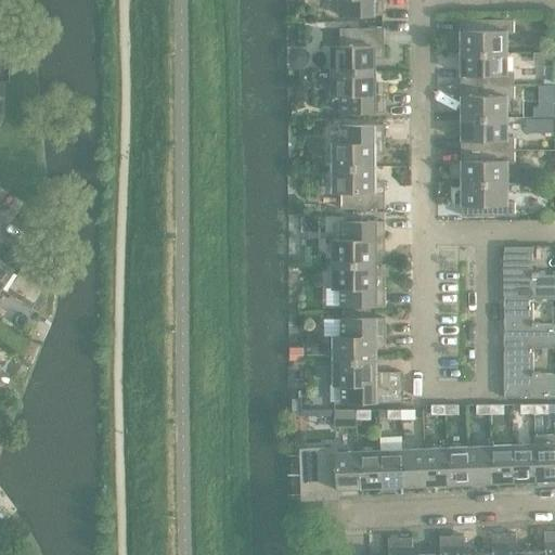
[(339,0),(340,16),(385,16),(384,0),(339,0)]
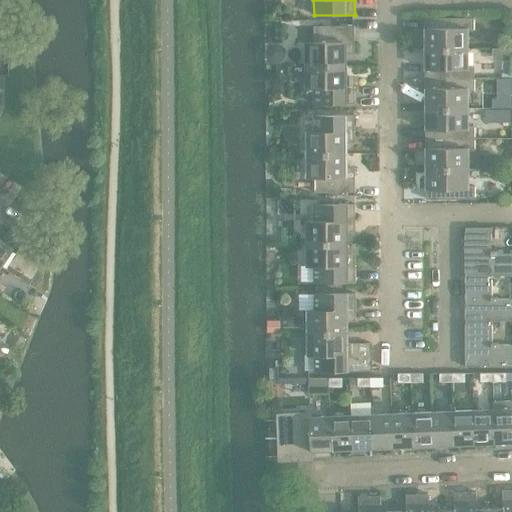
[(426,19),(426,49),(467,49),(467,31),(474,31),(474,18),(426,19)]
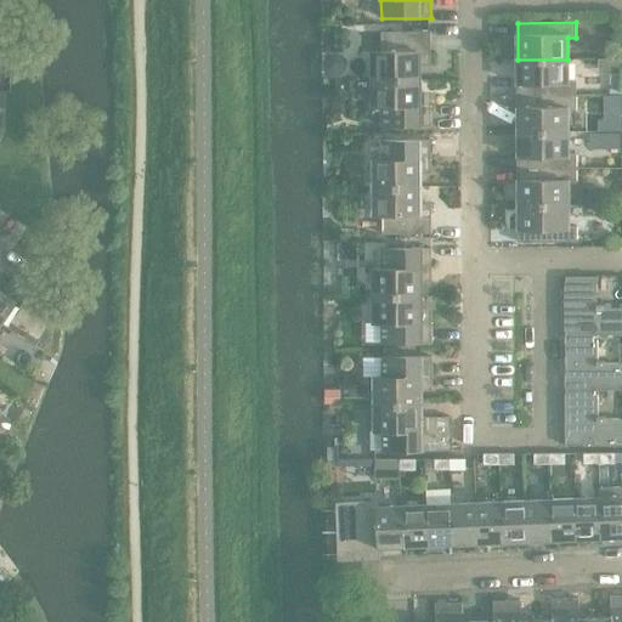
[(374,52),(374,79),(419,79),(419,62),(431,62),(431,32),(382,32),(382,52),(374,52)]
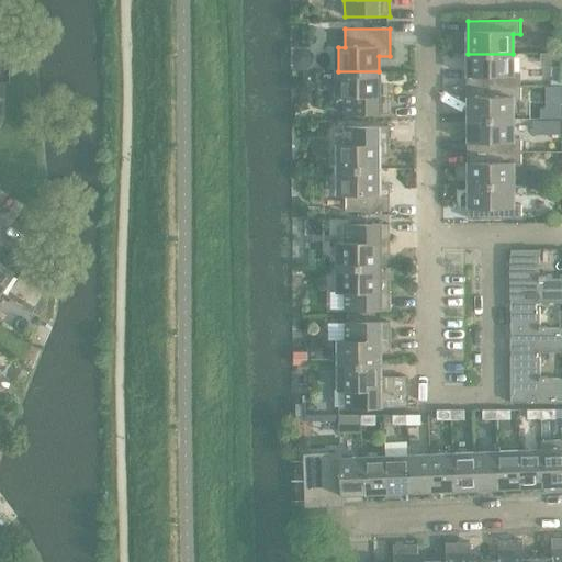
[(557,38),(541,38),(541,52),(557,52),(557,38)]
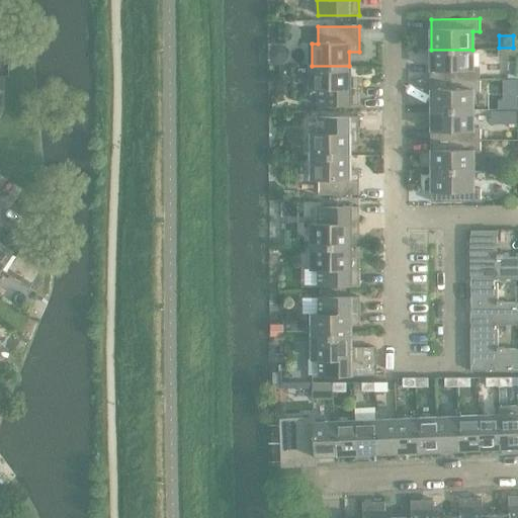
[(472,50),(431,50),(432,80),(481,80),(481,68),(472,68),(472,50)]
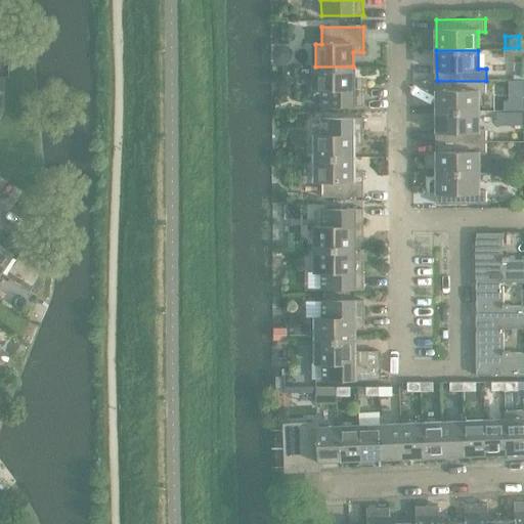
[(353,67),(315,67),(315,90),(321,90),(321,106),(363,106),(363,81),(353,81),(353,67)]
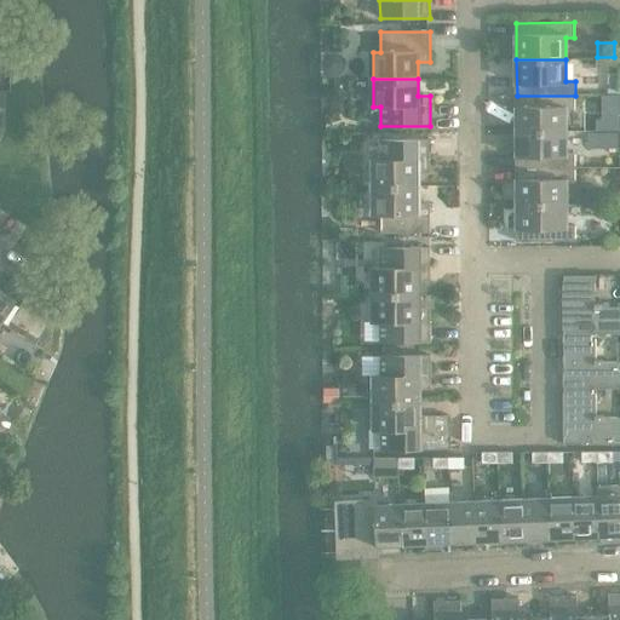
[(348,80),(333,81),(334,95),(342,95),(348,89),(348,80)]
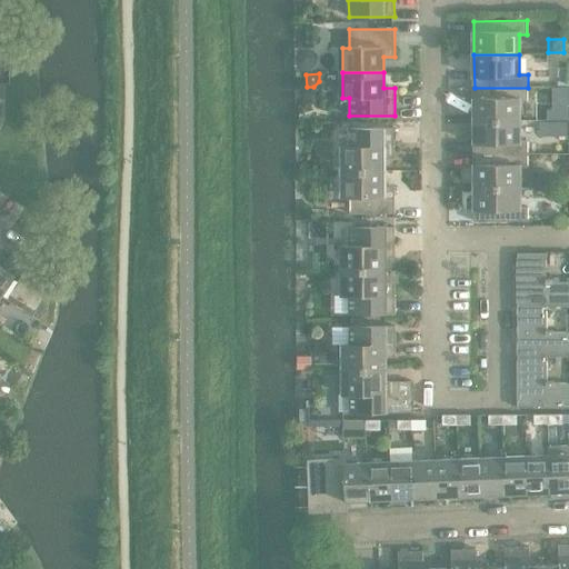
[(528,88),(475,88),(475,121),(520,121),(519,101),(528,101),(528,88)]
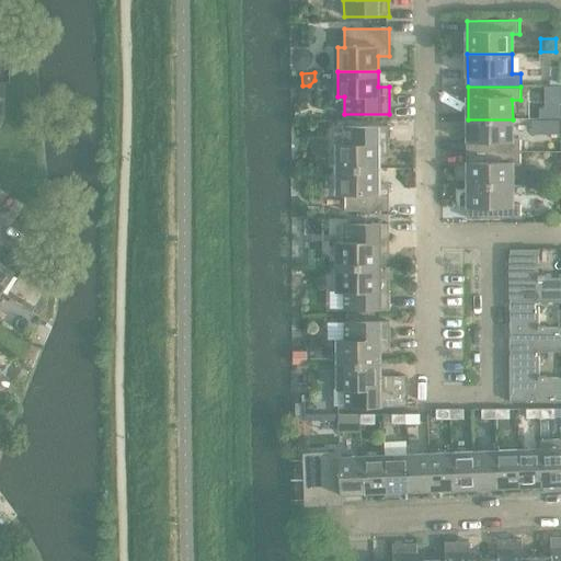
[(560,101),(546,101),(546,110),(546,119),(560,118),(560,101)]
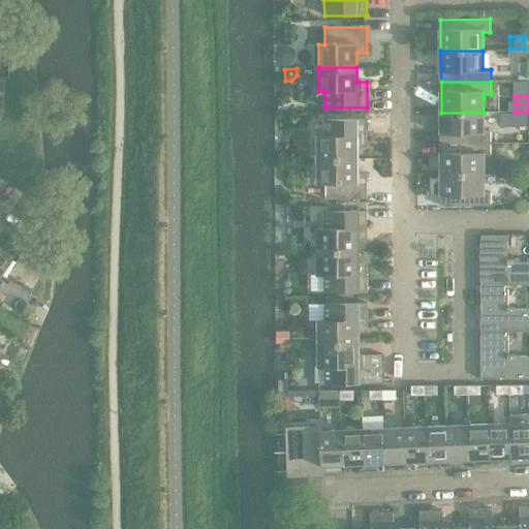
[(484,113),(441,113),(441,144),(491,144),(491,131),(484,131),(484,113)]
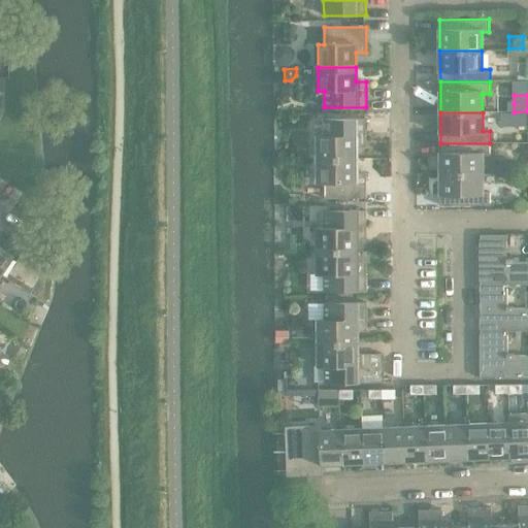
[(527,113),(516,113),(516,127),(527,127),(527,113)]
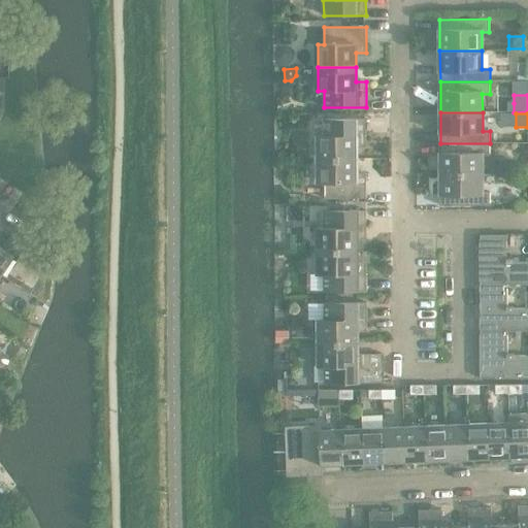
[(318,136),(318,160),(357,159),(356,144),(366,144),(366,120),(324,120),(325,136),(318,136)]
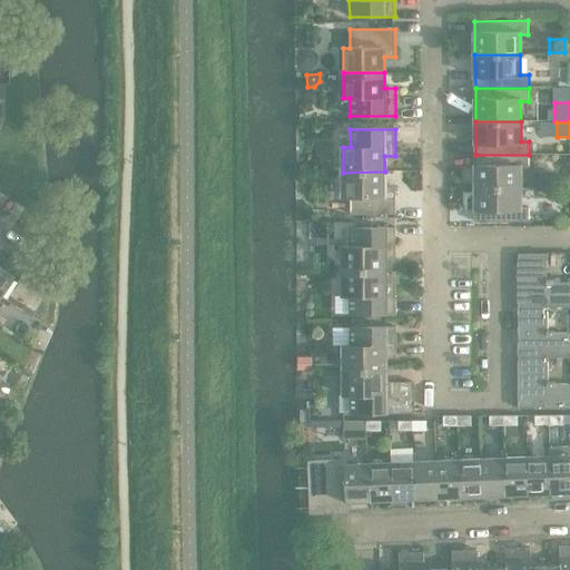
[(529,155),(475,155),(475,188),(521,188),(521,168),(529,168),(529,155)]
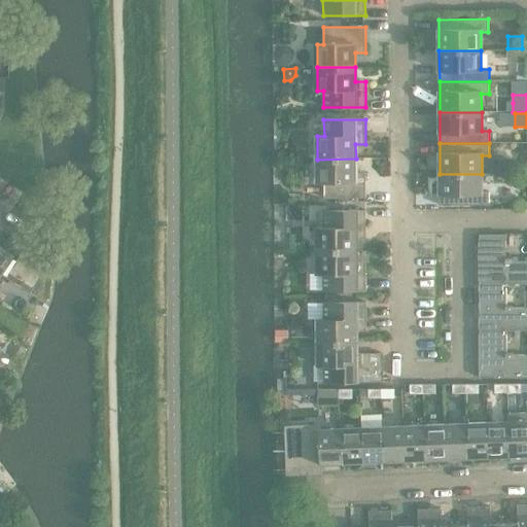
[(356,159),(317,160),(317,182),(324,182),(324,199),(366,199),(366,173),(356,173),(356,159)]
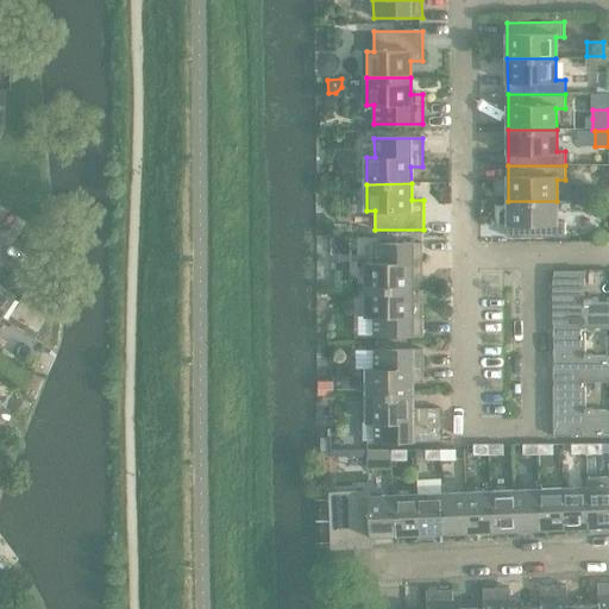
[(557,201),(508,201),(508,238),(565,238),(565,223),(557,223),(557,201)]
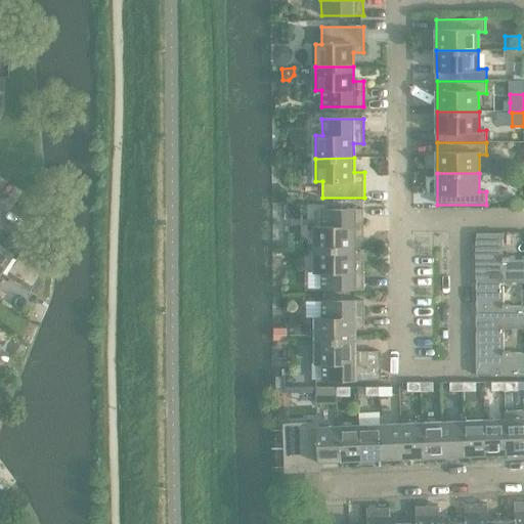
[(515,175),(509,183),(518,188),(523,181),(515,175)]
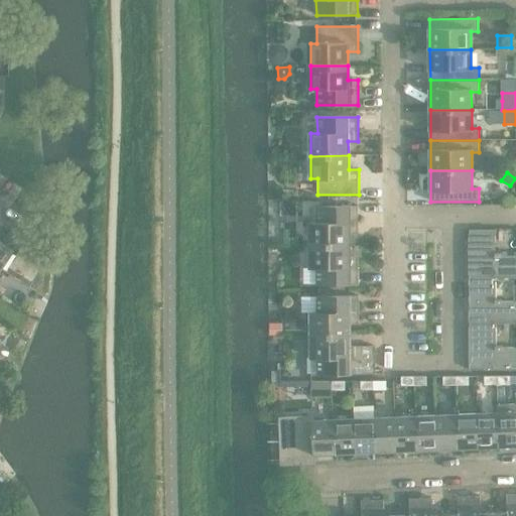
[(310,224),(311,246),(349,246),(349,232),(359,232),(359,207),(317,207),(317,223),(310,224)]
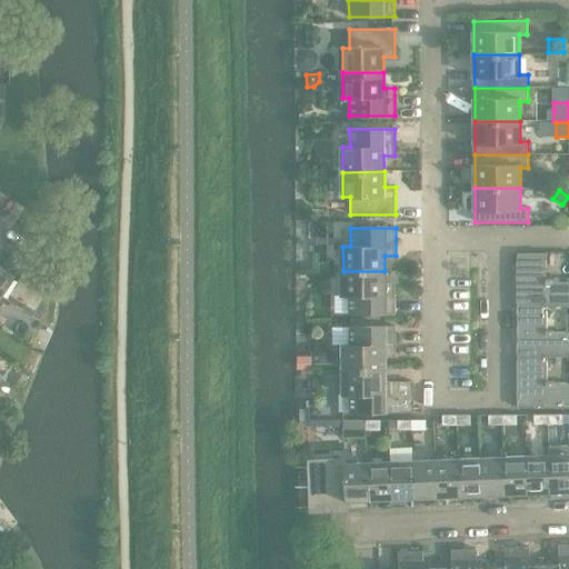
[(518,255),(518,306),(547,306),(547,307),(568,306),(568,281),(553,282),(553,280),(547,280),(547,255),(518,255)]
